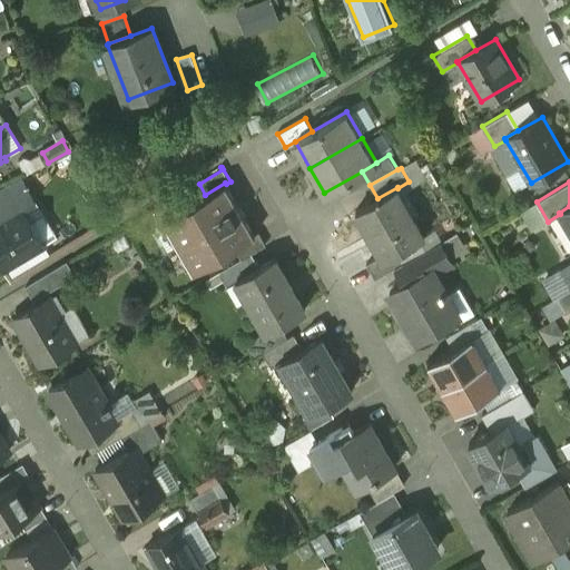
[(205,195),(164,218),(194,271),(235,247),(255,235),(226,184),(225,183),(205,195)]
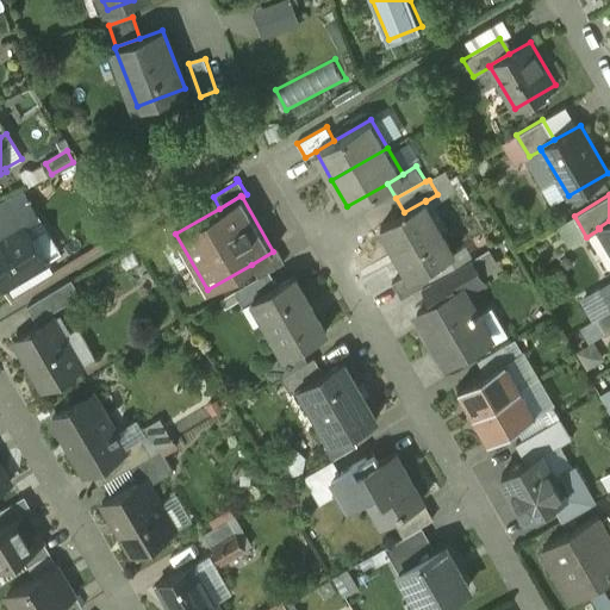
[(404,212),(381,225),(409,273),(411,278),(425,269),(454,253),(425,201),(425,200),(404,212)]
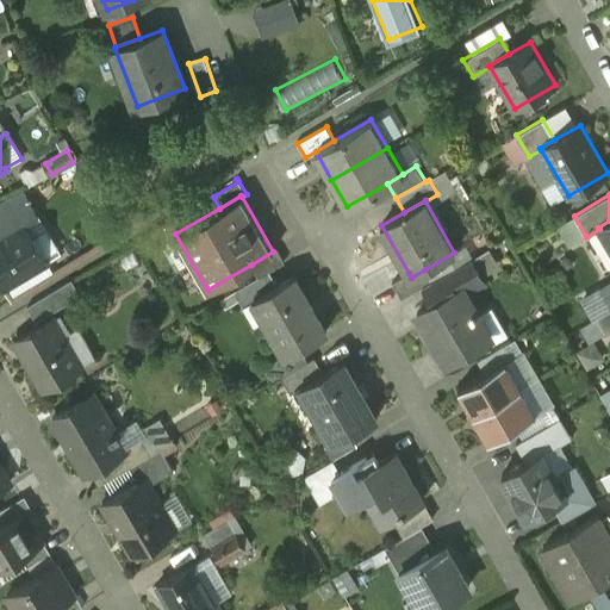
[(609,221),(598,228),(599,229),(609,247),(609,221)]
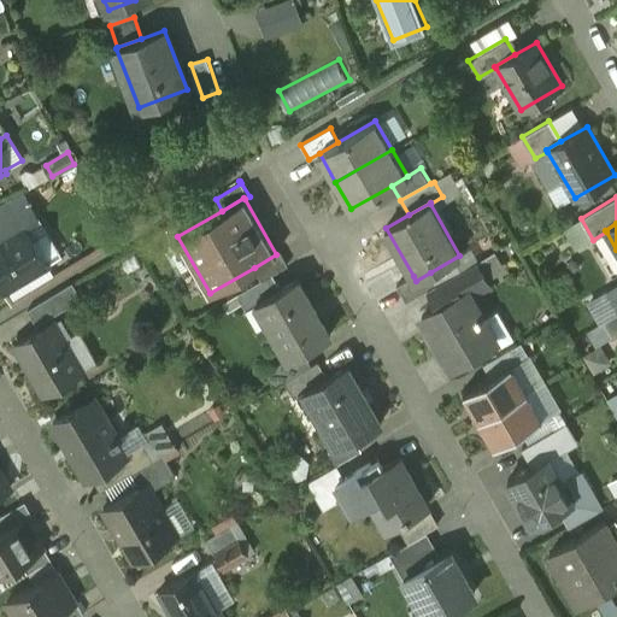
[(46,264),(22,225),(0,239),(0,281),(5,289),(46,264)]
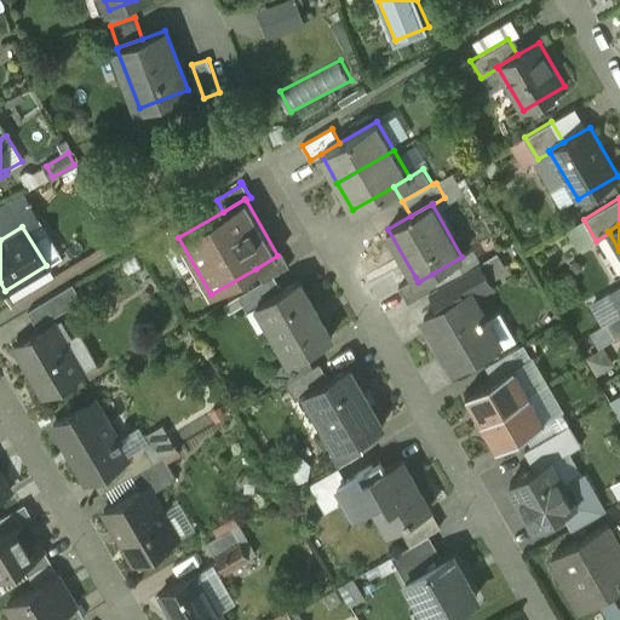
[(277,256),(256,269),(263,281),(274,275),(290,265),(282,252),(277,256)]
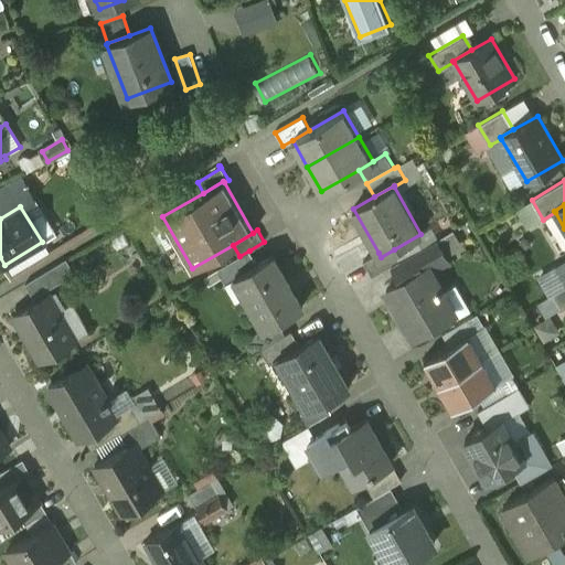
[(401,260),(400,260),(409,276),(428,266),(429,267),(447,256),(437,240),(401,260)]
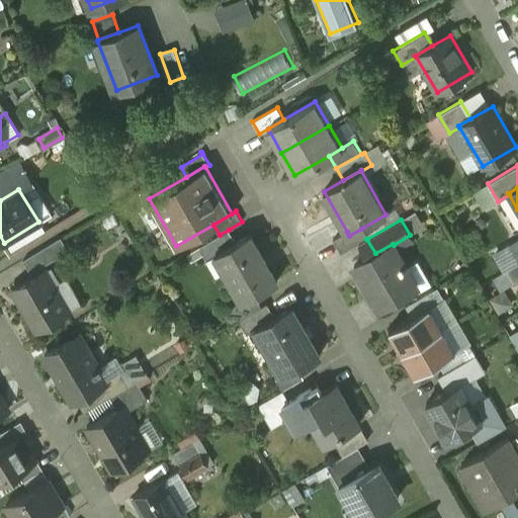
[(349,236),(347,232),(333,240),(341,253),(366,239),(367,239),(361,229),(349,236)]
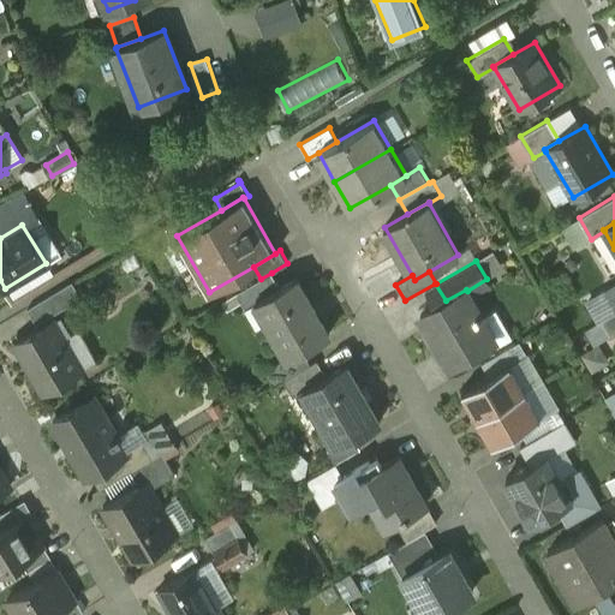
[(261,279),(237,293),(245,309),(256,303),(255,302),(280,287),(272,273),(261,279)]
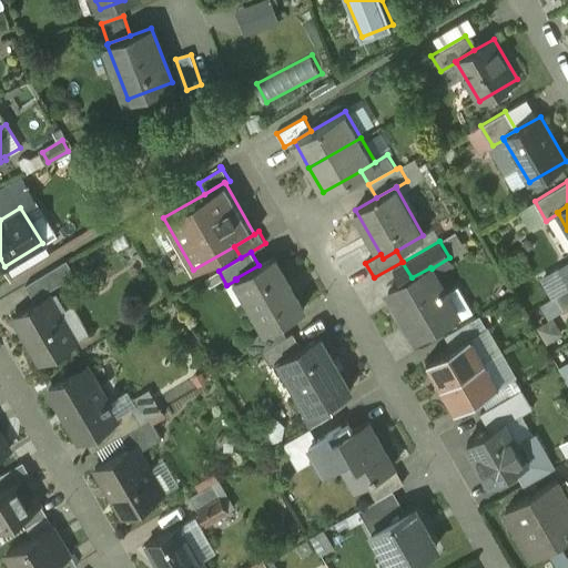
[(259,265),(235,279),(236,280),(265,330),(280,323),(304,308),(274,256),(259,265)]
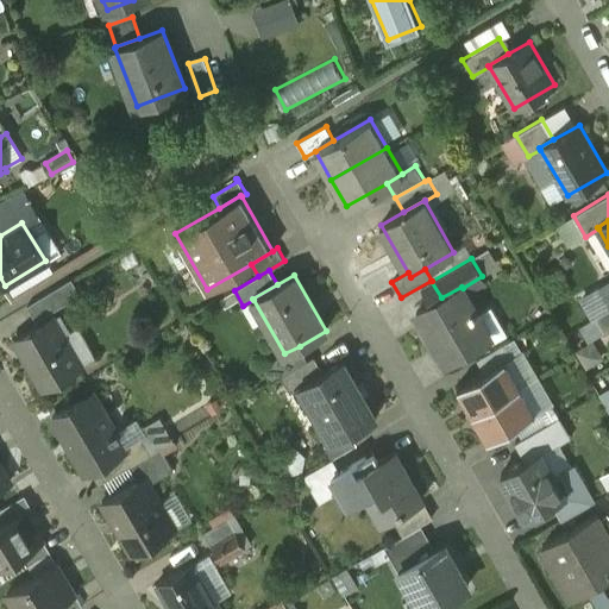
[(71,280),(27,306),(37,322),(82,296),(71,280)]
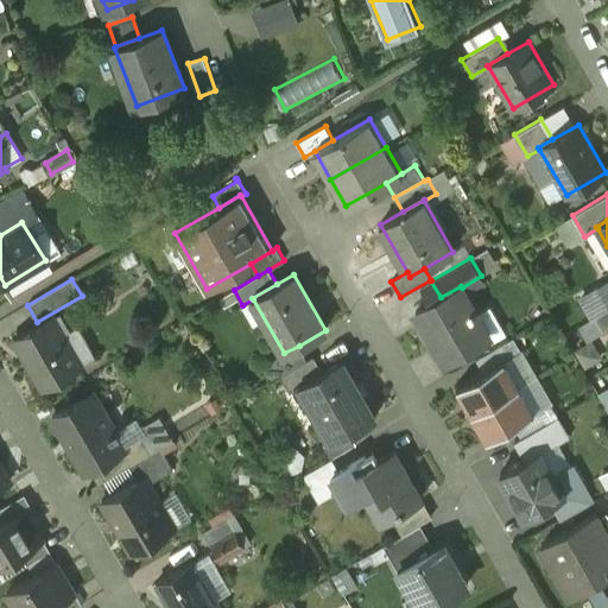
[(441,297),(416,311),(444,360),(481,340),(486,336),(477,321),(480,318),(477,315),(462,287),(461,286),(441,297)]
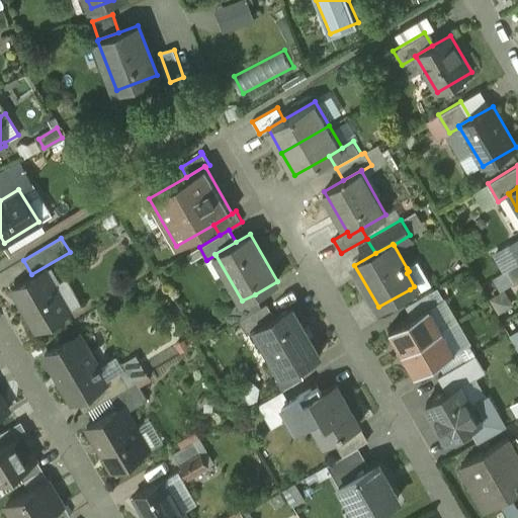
[(431,284),(418,261),(407,268),(409,271),(407,273),(414,286),(410,289),(413,294),(431,284)]
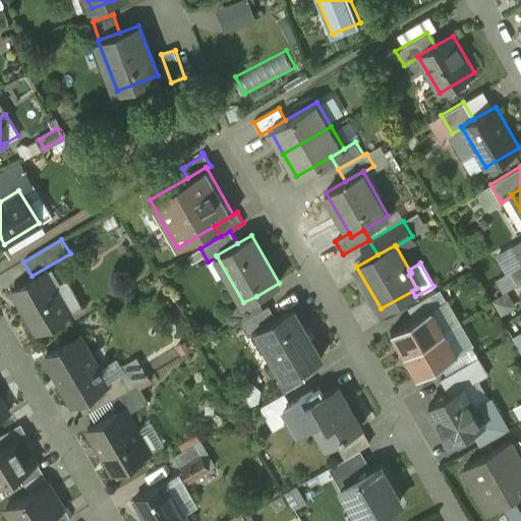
[(520,264),(510,271),(518,285),(520,283),(520,264)]
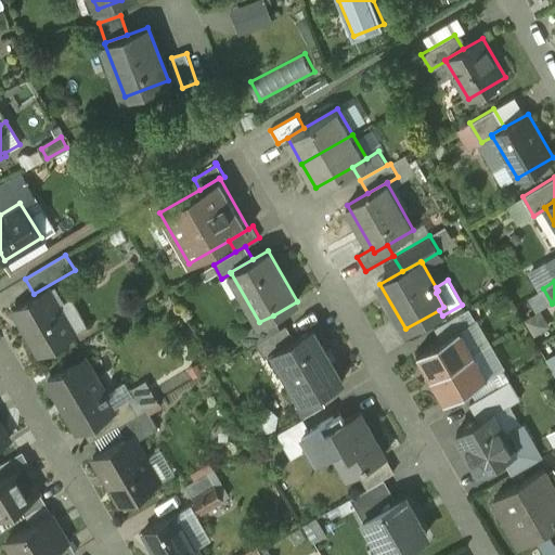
[(77,336),(50,292),(15,313),(42,357),(77,336)]
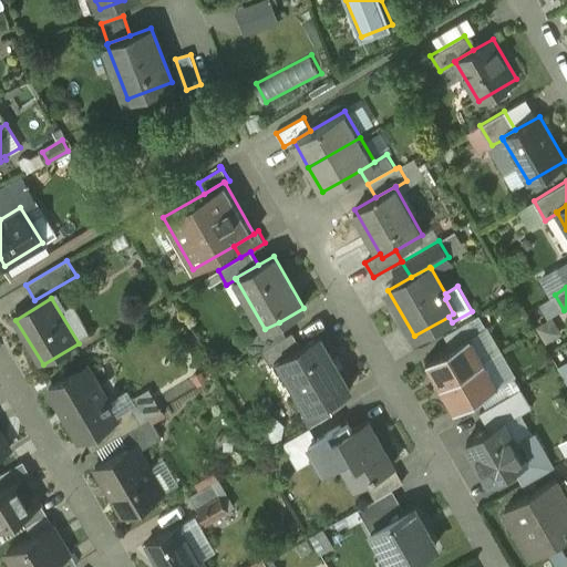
[(478,313),(468,320),(476,332),(486,327),(478,313)]
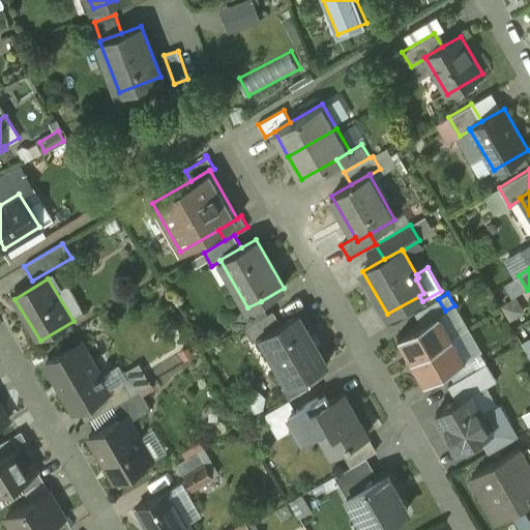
[(438,299),(415,313),(421,323),(440,313),(440,314),(445,311),(438,299)]
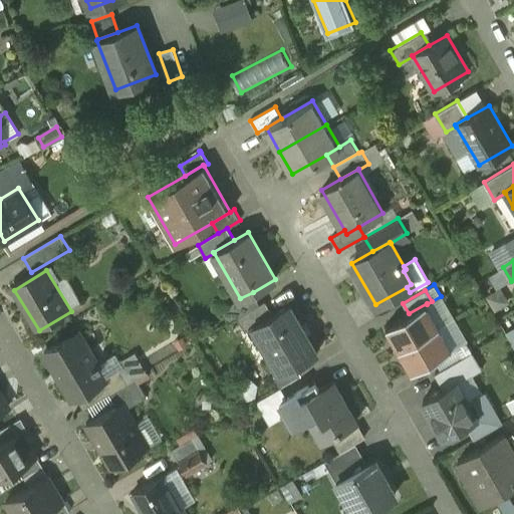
[(240,298),(221,309),(228,322),(237,317),(259,304),(253,292),(240,298)]
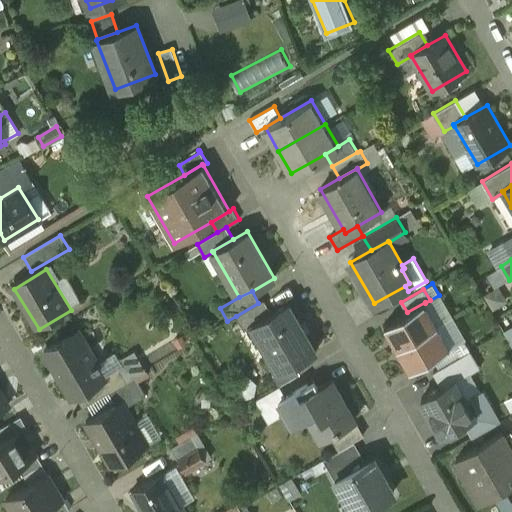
[(258,303),(236,316),(244,330),(253,326),(252,324),(271,313),(264,300),(258,303)]
